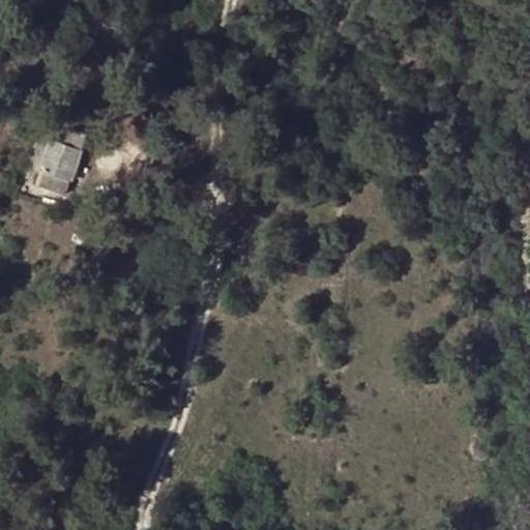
[(121,87),(117,83),(113,89),(117,92),(121,87)]
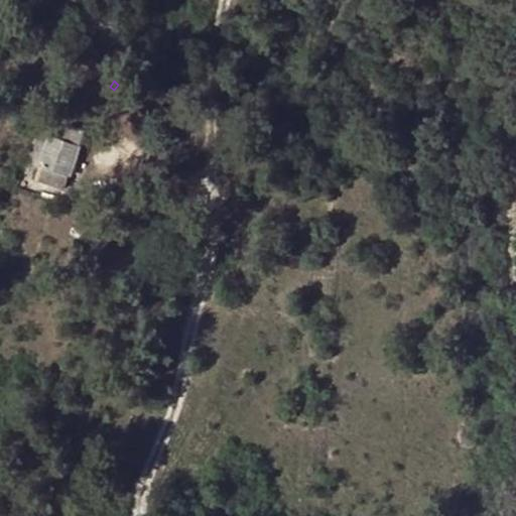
[(138,90),(125,81),(117,94),(129,102),(138,90)]
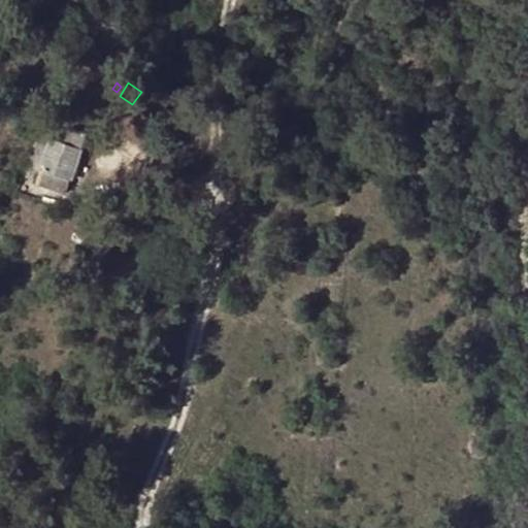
[(71,130),(66,144),(51,140),(36,186),(66,195),(86,135),(71,130)]
